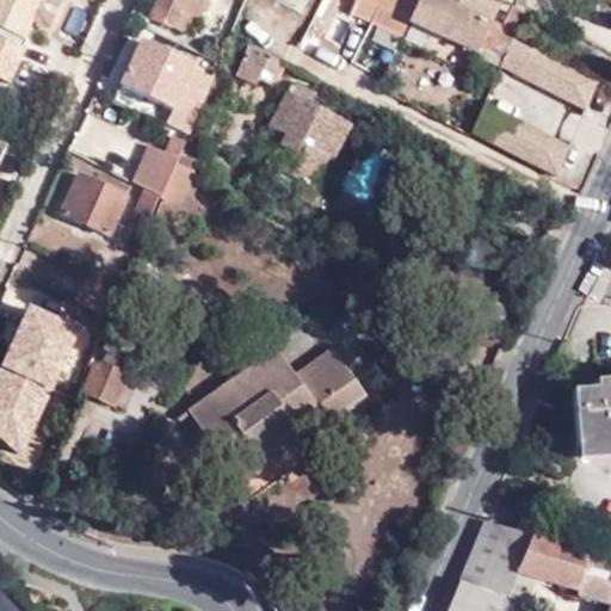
[(25,41),(34,23),(43,0),(0,0),(0,50),(10,55),(18,38),(25,41)]
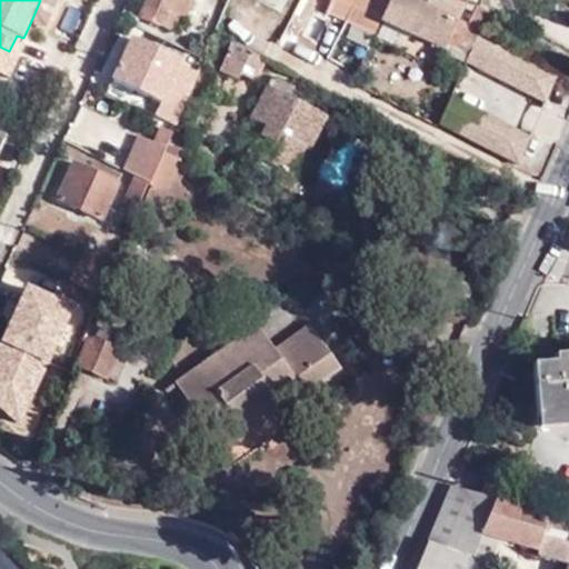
[(41,26),(53,0),(40,0),(31,21),(41,26)]
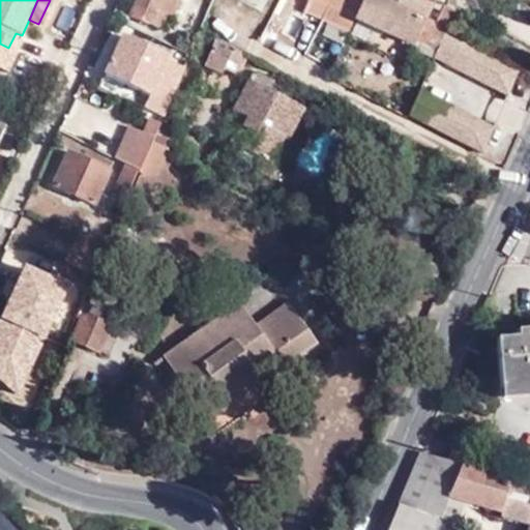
[(140,0),(134,16),(163,30),(170,12),(165,10),(169,0),(140,0)]
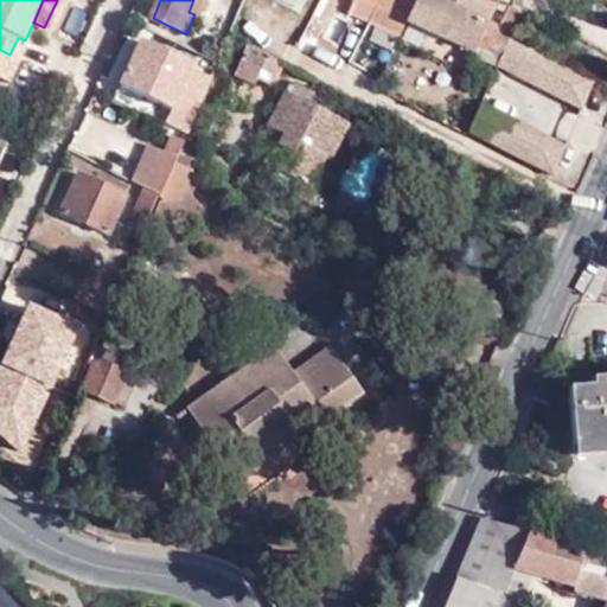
[(372,24),(384,0),(356,0),(352,16),(372,24)]
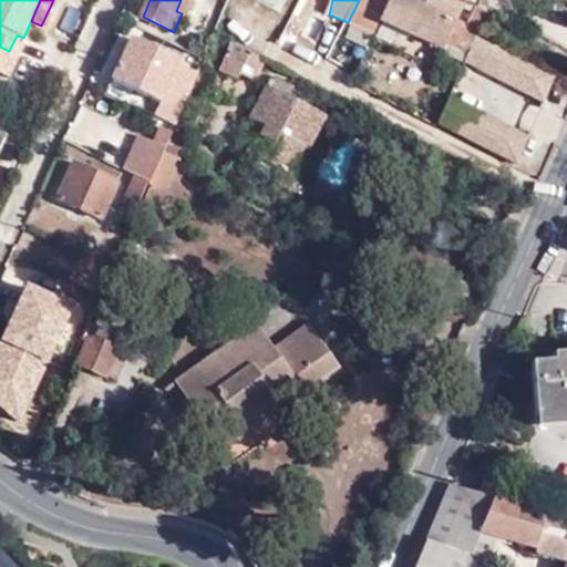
[(372,33),(378,23),(387,0),(359,0),(348,22),(372,33)]
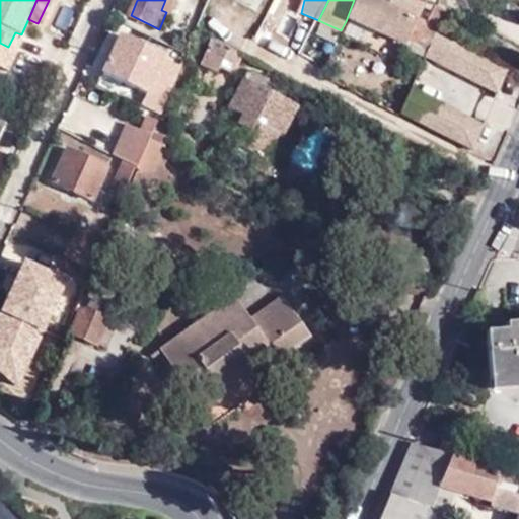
[(444,40),(456,13),(441,7),(438,14),(431,32),(421,28),(429,9),(432,0),(354,0),(346,21),(405,48),(409,43),(427,51),(424,58),(497,94),(508,71),(444,40)]
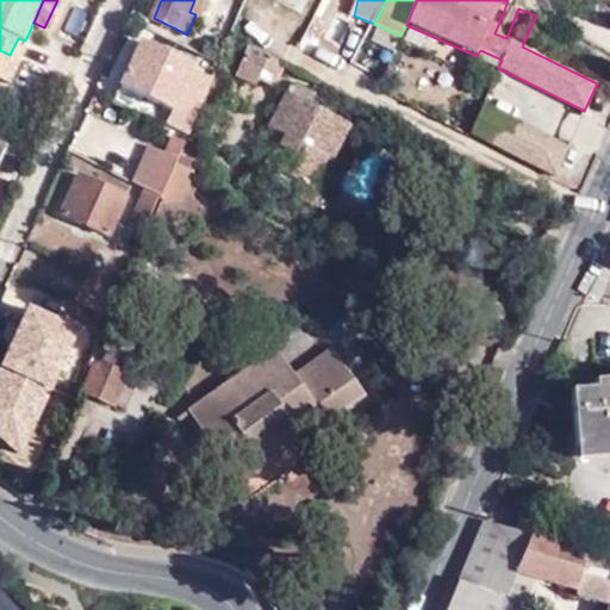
[(508,0),(504,11),(515,17),(518,8),(521,0),(508,0)]
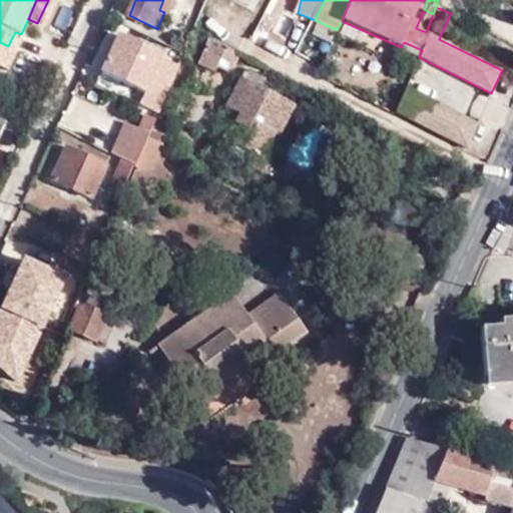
[(192,34),(183,55),(196,62),(215,72),(218,65),(230,71),(237,53),(206,37),(204,41),(192,34)]
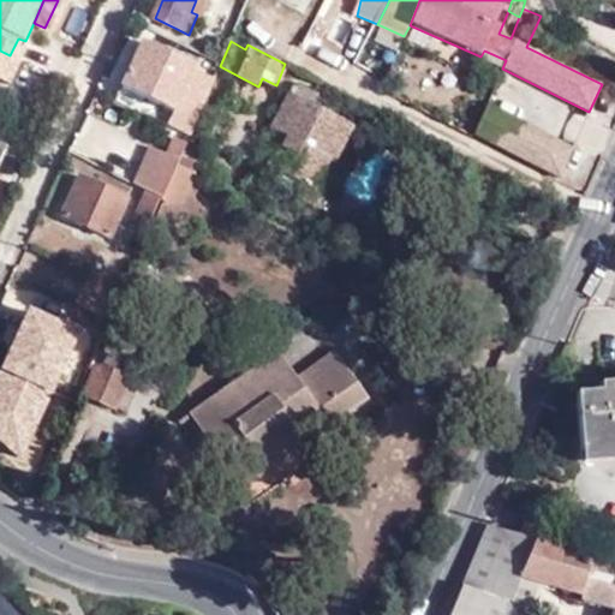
[(175,113),(168,127),(190,139),(197,120),(190,117),(208,77),(196,72),(196,70),(142,42),(123,87),(175,113)]
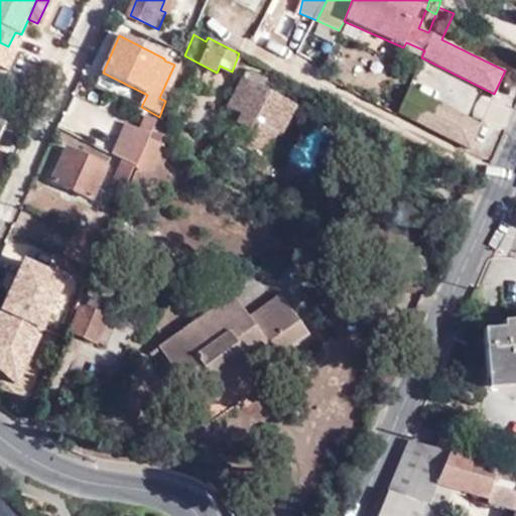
[(159,98),(165,101),(179,68),(174,65),(159,98)]
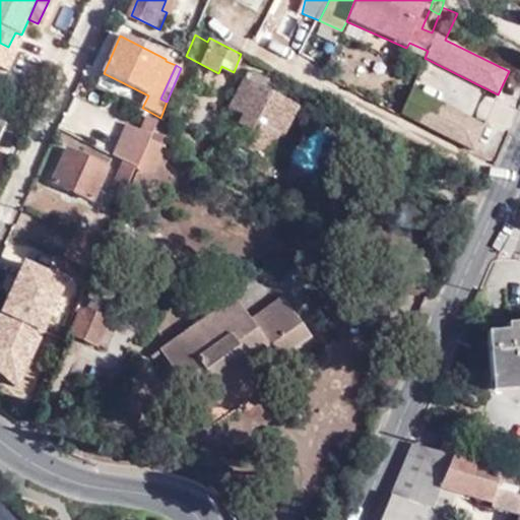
[(226,110),(239,116),(258,73),(247,68),(226,110)]
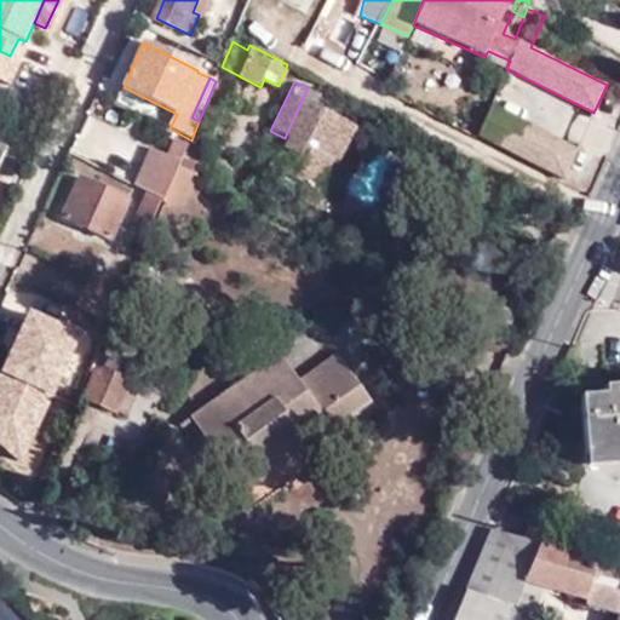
[(308,87),(285,138),(269,171),(274,173),(268,184),(293,199),(300,184),(311,191),(327,160),(333,162),(352,124),(317,105),(322,95),(308,87)]
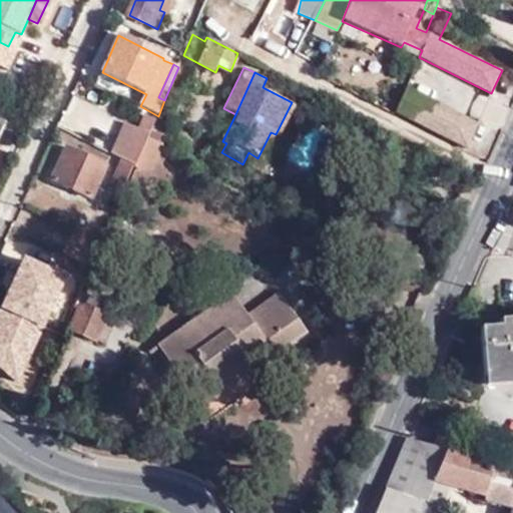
[(394,112),(465,149),(477,124),(407,88),(394,112)]
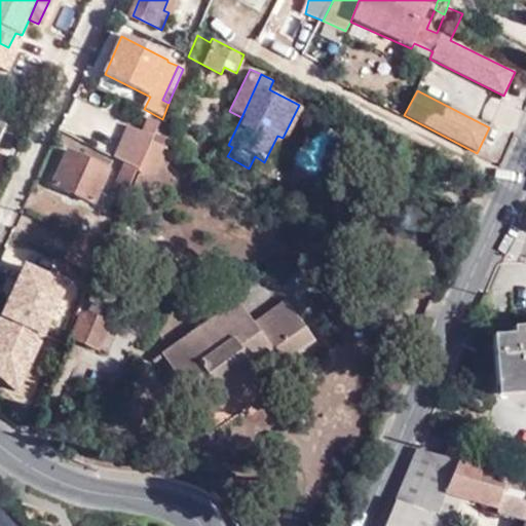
[(141,167),(153,140),(160,123),(149,118),(144,130),(132,124),(118,155),(126,159),(141,167)]
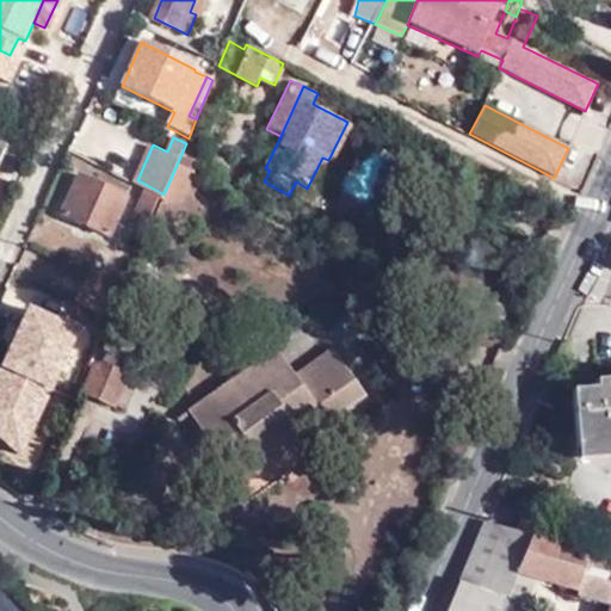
[(204,150),(187,141),(186,143),(178,162),(195,172),(197,166),(204,150)]
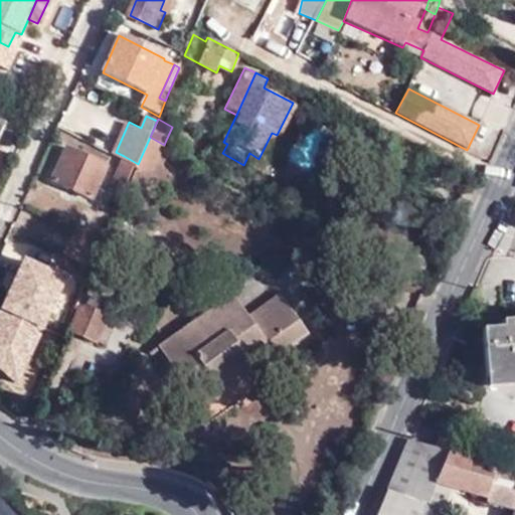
[(55,179),(93,196),(107,163),(70,146),(55,179)]
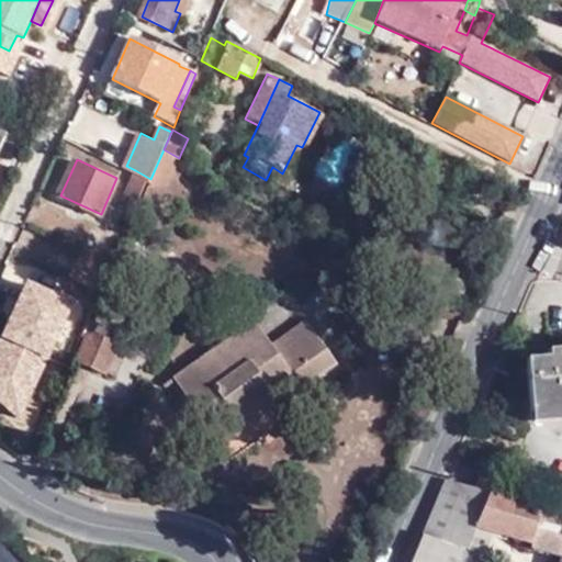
[(139,206),(150,180),(150,179),(135,170),(120,204),(136,213),(139,206)]
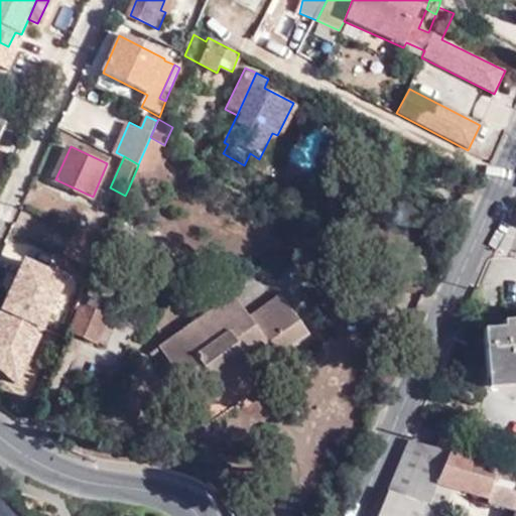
[(152,172),(138,165),(128,189),(142,197),(152,172)]
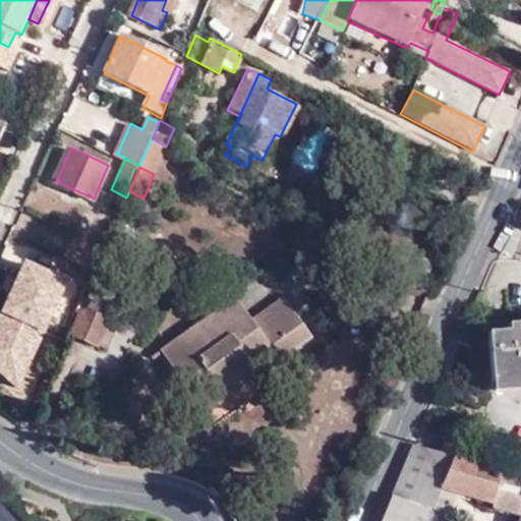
[(457,256),(466,239),(458,235),(450,252),(457,256)]
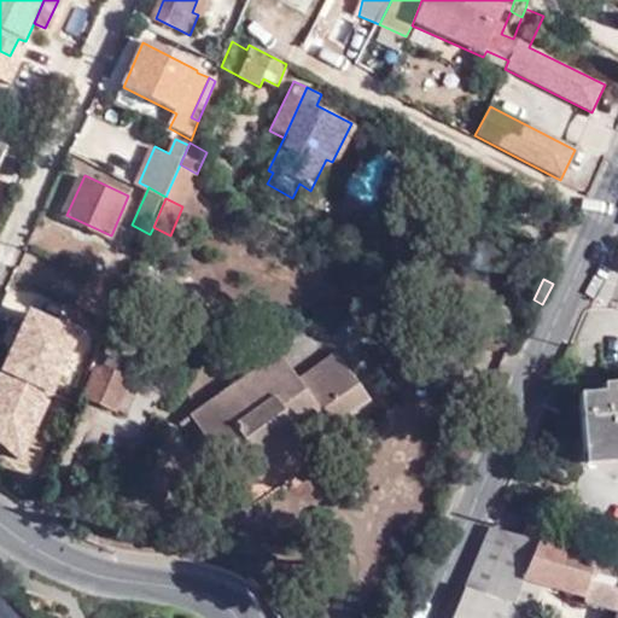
[(118,410),(118,408),(126,389),(135,367),(99,351),(91,372),(92,372),(82,395),(118,410)]
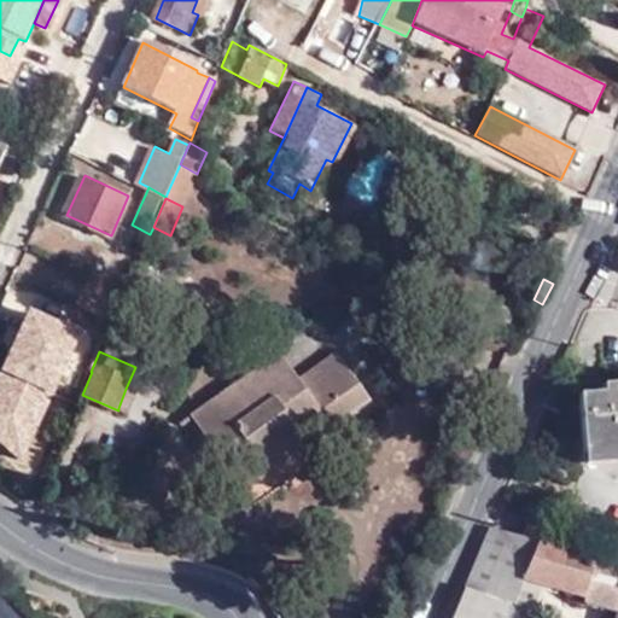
[(281,356),(192,419),(243,493),(269,473),(264,467),(303,441),(308,448),(371,404),(338,357),(301,384),(281,356)]
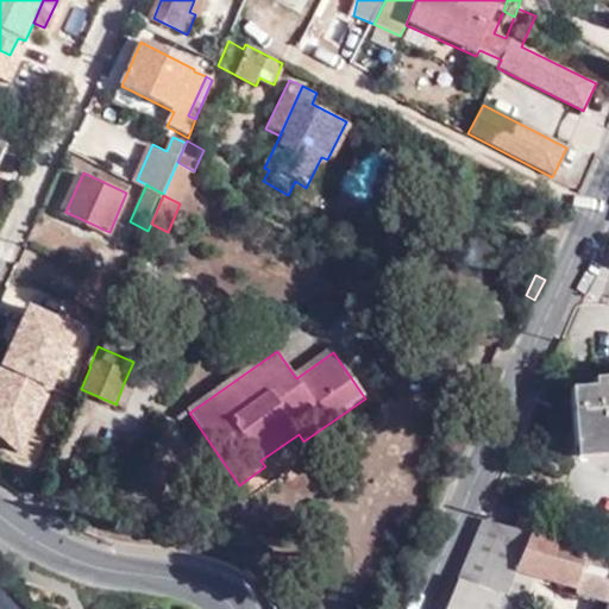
[(10,356),(0,375),(0,399),(33,415),(49,424),(68,384),(10,356)]
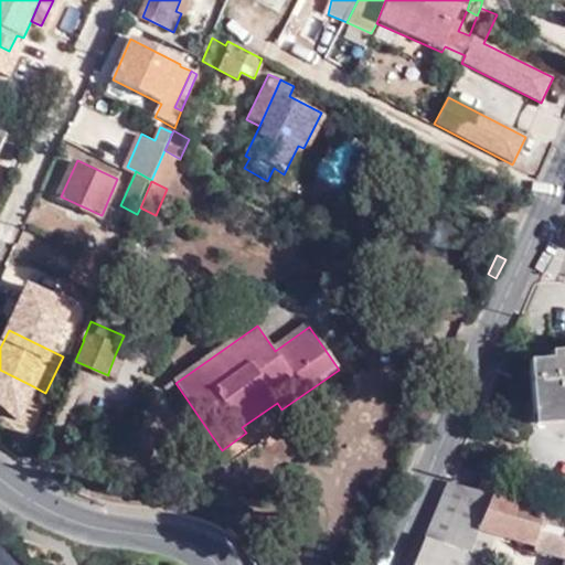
[(125,360),(115,355),(108,373),(118,379),(125,360)]
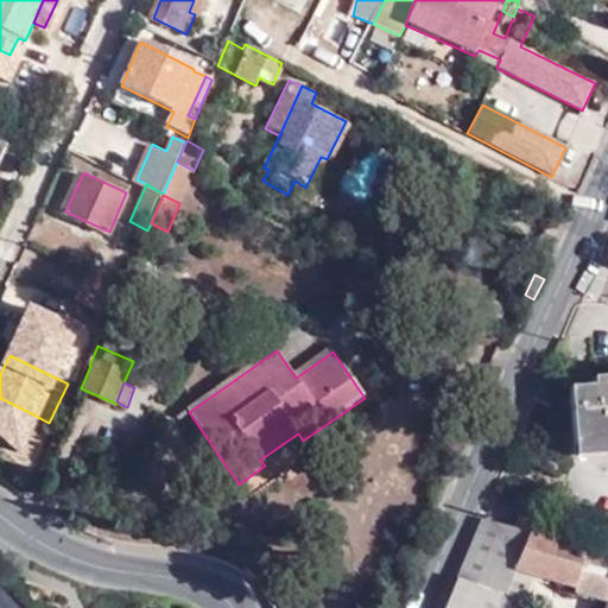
[(607,387),(572,391),(577,450),(607,448),(607,387)]
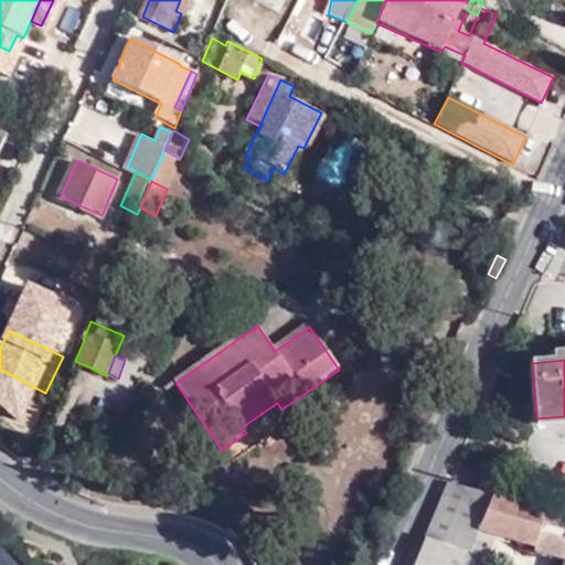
[(31,385),(0,370),(0,383),(25,396),(31,385)]
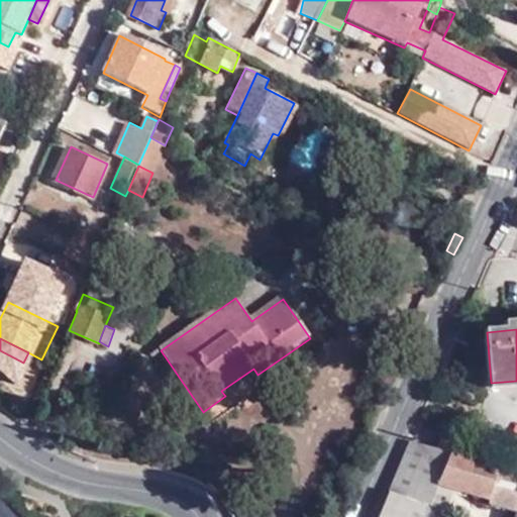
[(447,429),(442,447),(447,449),(462,453),(469,435),(447,429)]
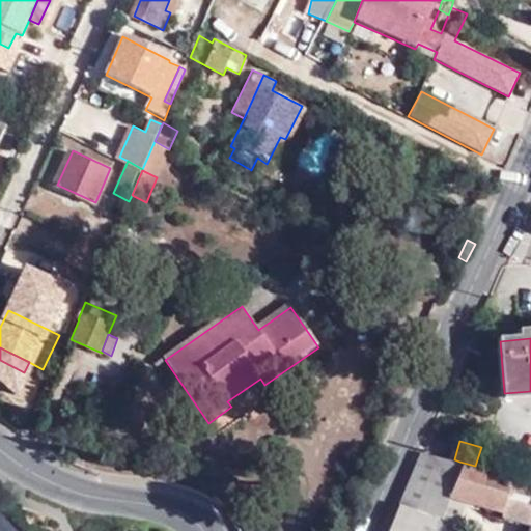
[(459,462),(454,459),(420,449),(386,530),(460,530),(469,507),(449,501),(459,462)]
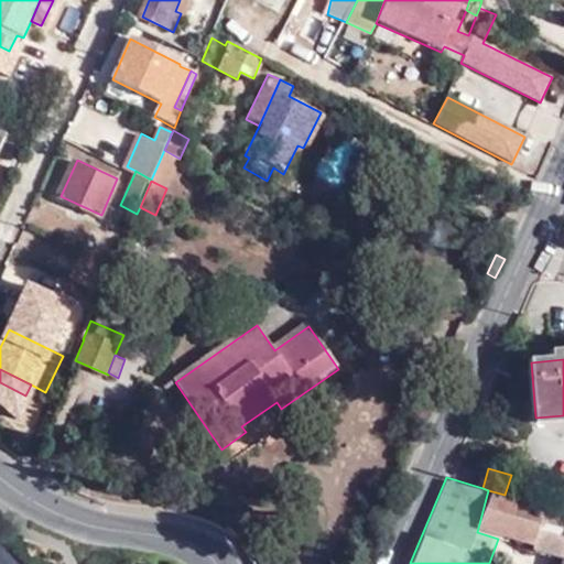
[(546,507),(505,495),(488,490),(477,532),(498,539),(500,534),(534,544),(546,507)]
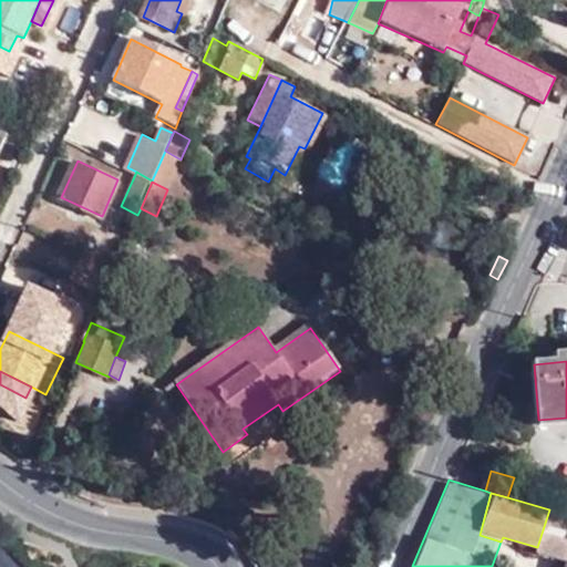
[(566,514),(549,509),(537,547),(536,552),(566,560),(566,514)]
